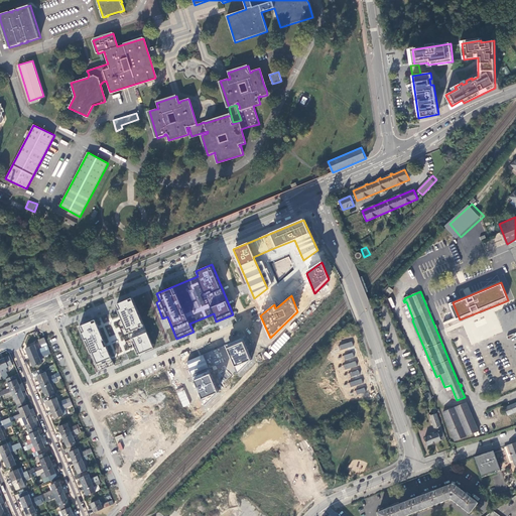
[(153,348),(132,297),(116,304),(118,309),(80,327),(82,334),(80,335),(96,373),(114,365),(111,359),(134,349),(138,355),(153,348)]
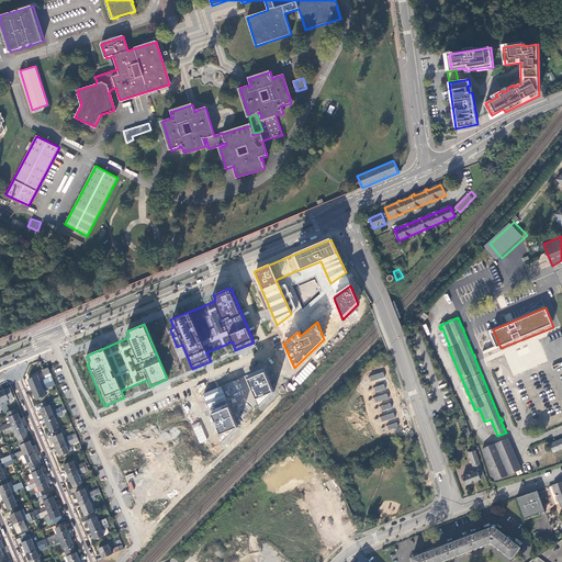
[(274,393),(265,368),(245,377),(259,407),(274,393)]
